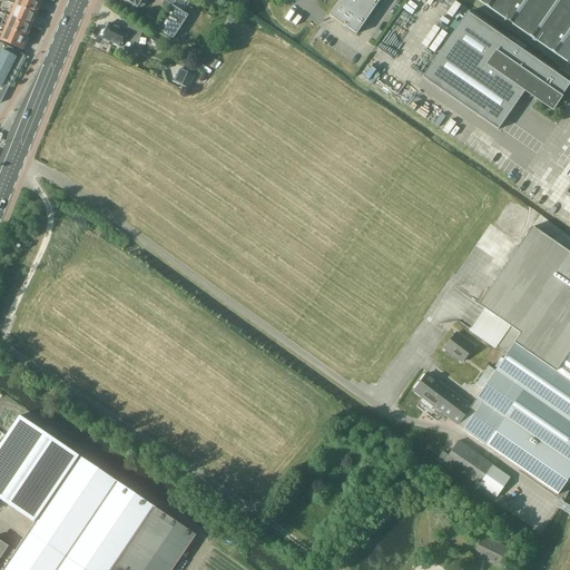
[(15,5),(15,6),(36,15),(41,1),(37,0),(0,0),(8,2),(15,5)]
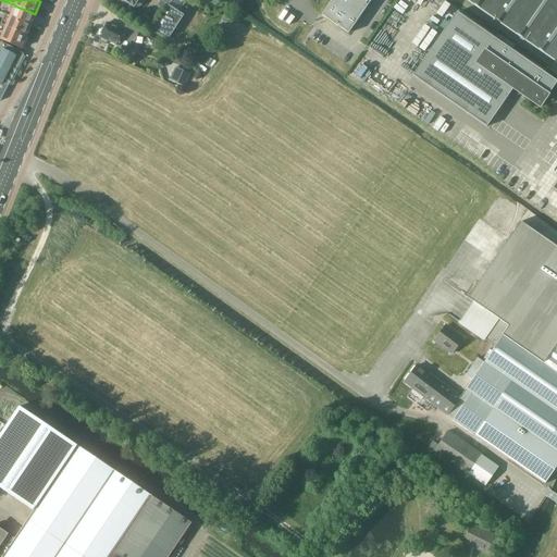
[(336,0),(325,16),(336,24),(337,22),(339,23),(338,25),(348,33),(371,0),(336,0)]
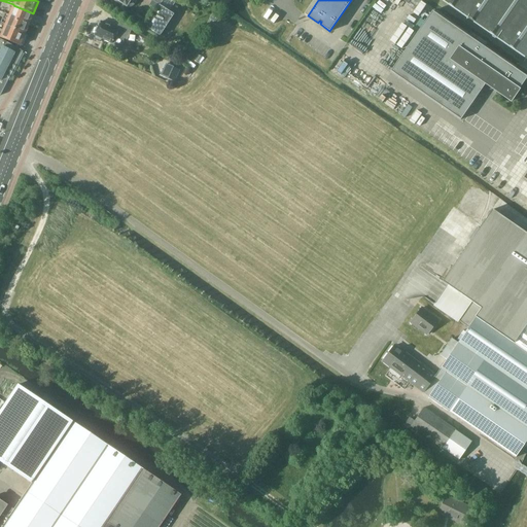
[(526,0),(444,0),(526,58),(526,0)]
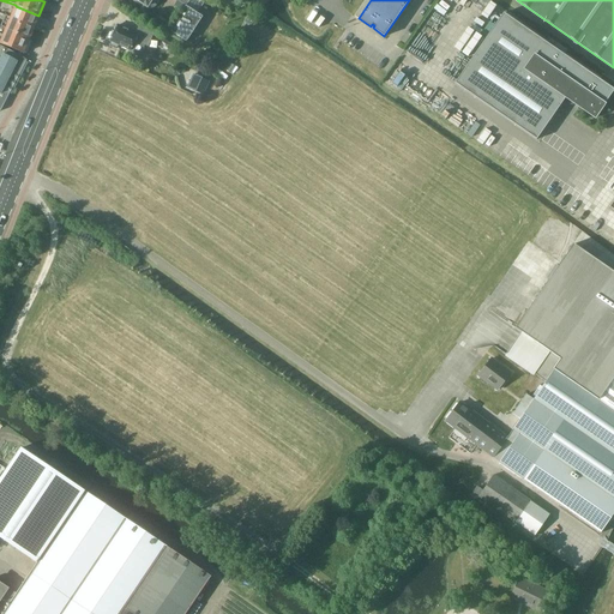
[(169,29),(187,41),(205,13),(199,8),(197,12),(186,5),(185,6),(169,29)]
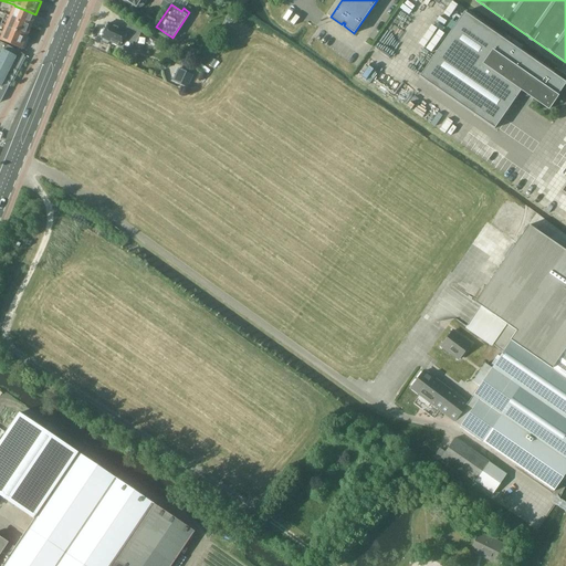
[(14,6),(13,9),(11,9),(8,16),(31,25),(35,14),(14,6)]
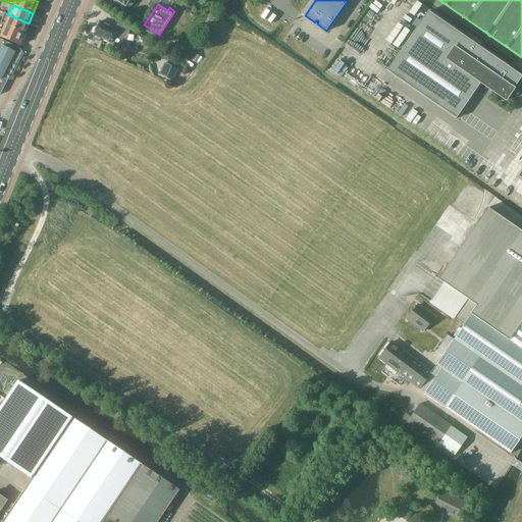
[(456,118),(480,84),(505,101),(521,76),(521,75),(428,11),(386,70),(456,118)]
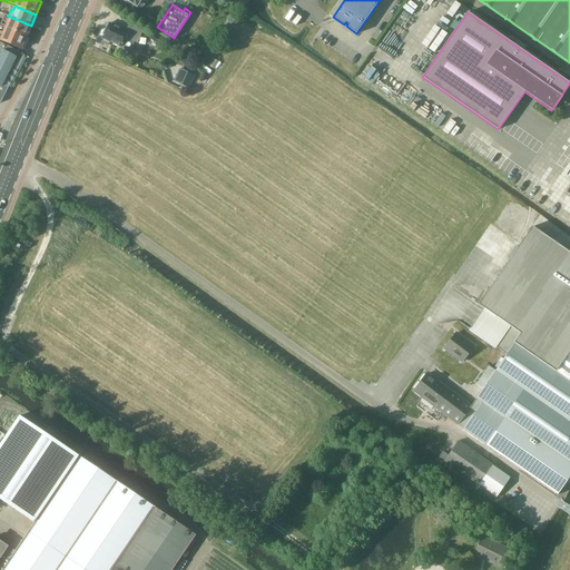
[(27,36),(31,26),(8,16),(6,13),(0,25),(5,28),(6,27),(27,36)]
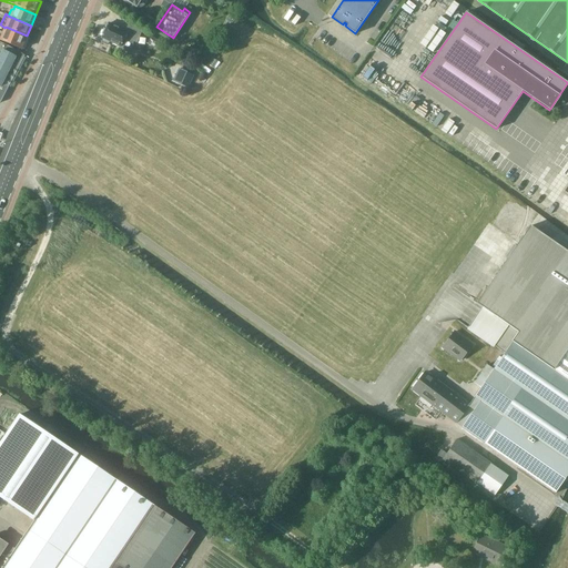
[(121,47),(123,47),(124,49),(125,50),(128,50),(130,50),(132,49),(133,47),(133,44),(133,43),(133,42),(137,43),(141,32),(129,23),(125,31),(109,23),(102,38),(102,39),(101,42),(102,43),(108,46),(110,44),(111,42),(121,47)]
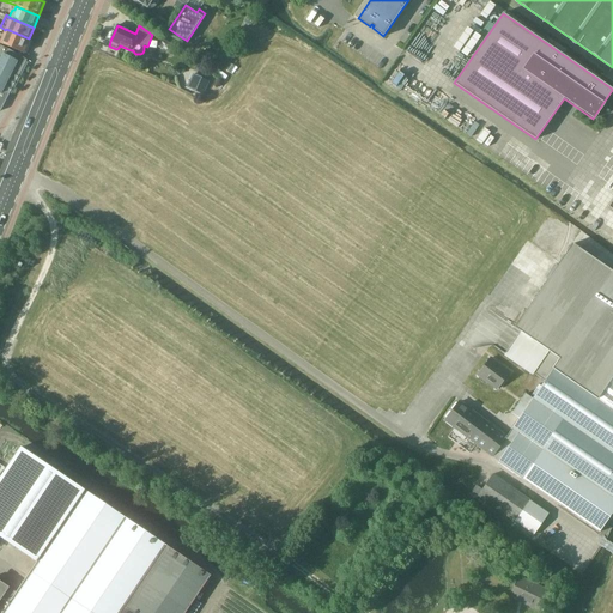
[(0,41),(10,47),(23,53),(29,38),(6,29),(5,30),(0,26),(0,41)]
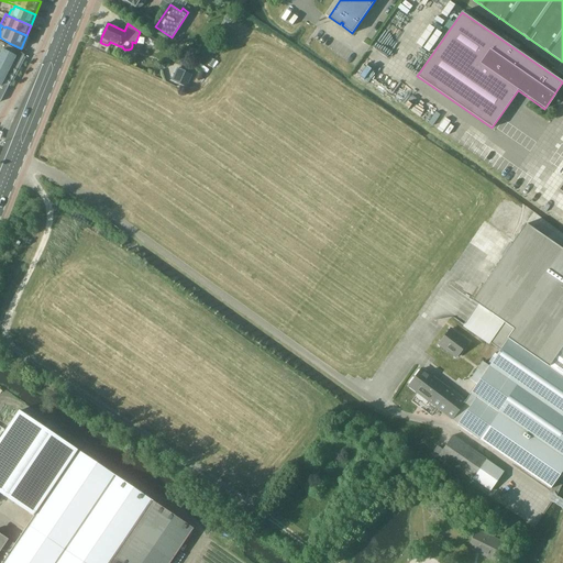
[(1,100),(2,97),(24,55),(8,45),(7,47),(0,43),(0,101),(0,102),(1,100)]
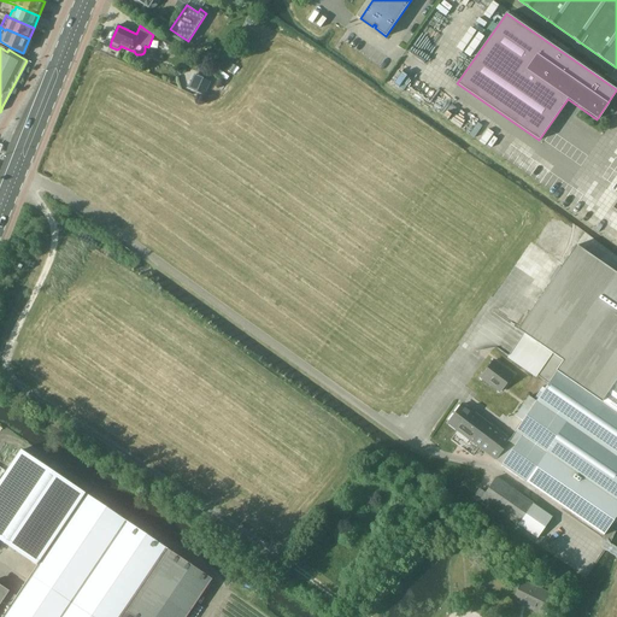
[(405,89),(413,77),(399,66),(391,78),(405,89)]
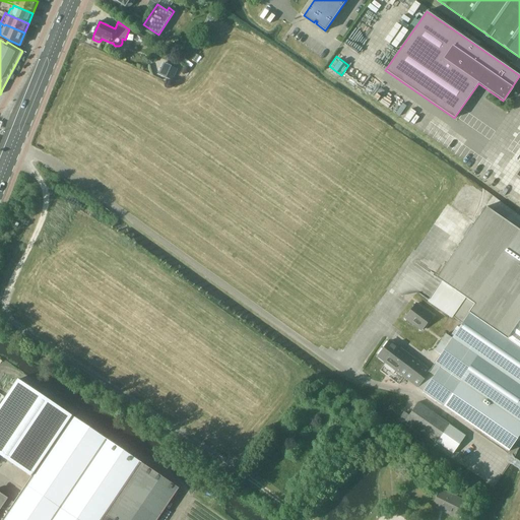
[(164,76),(171,80),(176,69),(169,66),(164,76)]
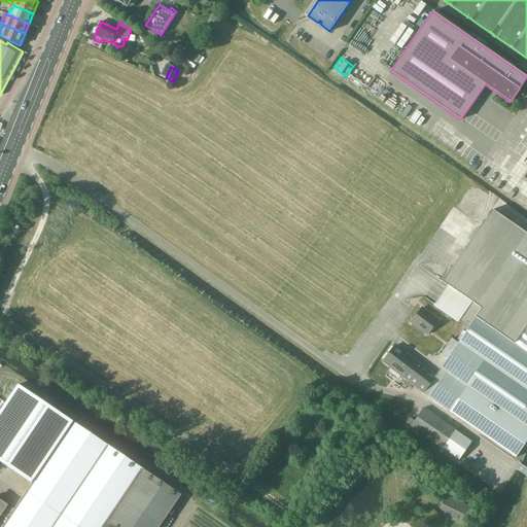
[(435,376),(423,392),(428,396),(427,397),(516,458),(526,440),(526,234),(493,210),(443,283),(481,310),(464,332),(463,331),(457,340),(459,341),(458,343),(451,339),(440,355),(446,360),(435,376)]
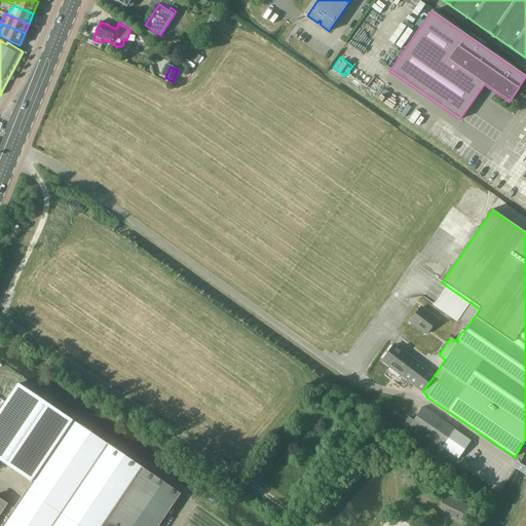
[(419,307),(408,321),(425,333),(436,318),(419,307)]
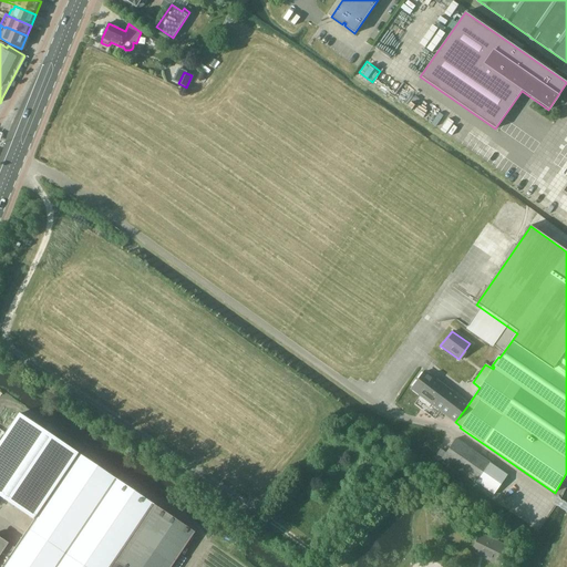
[(423,372),(411,389),(432,403),(431,404),(455,422),(468,404),(428,374),(426,374),(423,372)]
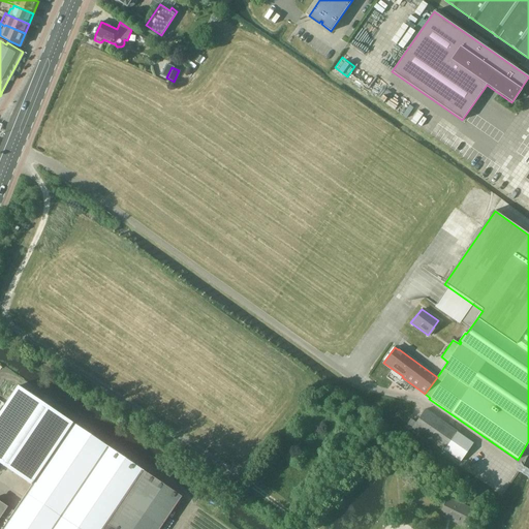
[(0,401),(10,387),(0,380),(0,401)]
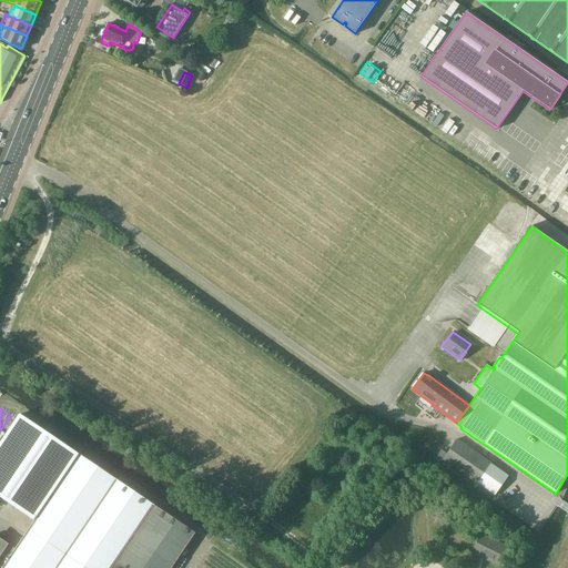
[(0,567),(171,567),(195,534),(79,455),(79,456),(19,415),(0,443),(0,495),(36,519),(29,529),(29,530),(16,549),(0,538),(0,567)]
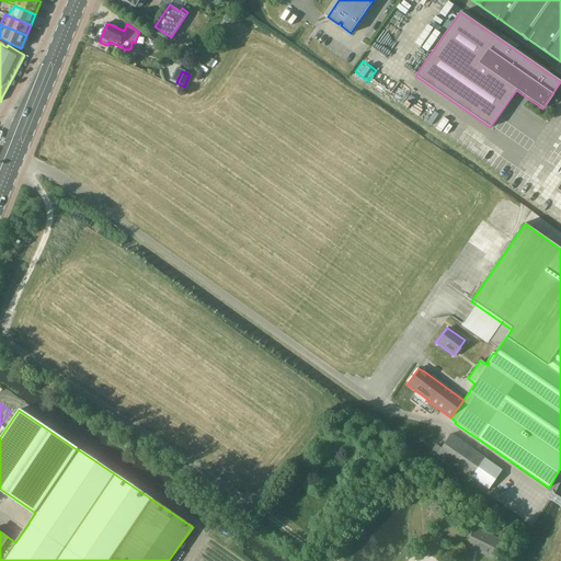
[(451,433),(437,453),(489,490),(503,470),(451,433)]
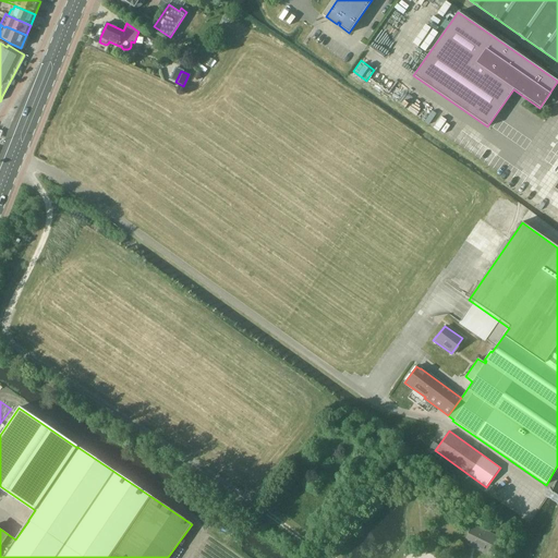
[(463,544),(490,557),(500,537),(472,524),(463,544)]
